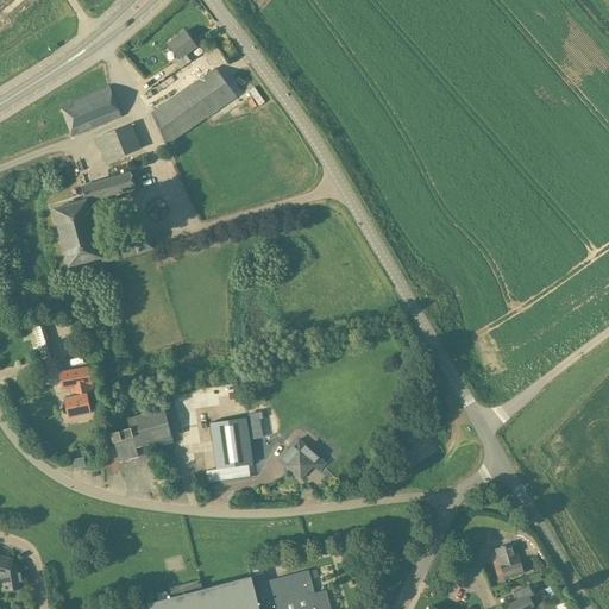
[(184,31),(168,44),(179,58),(175,62),(180,69),(184,66),(195,58),(190,51),(196,46),(184,31)]
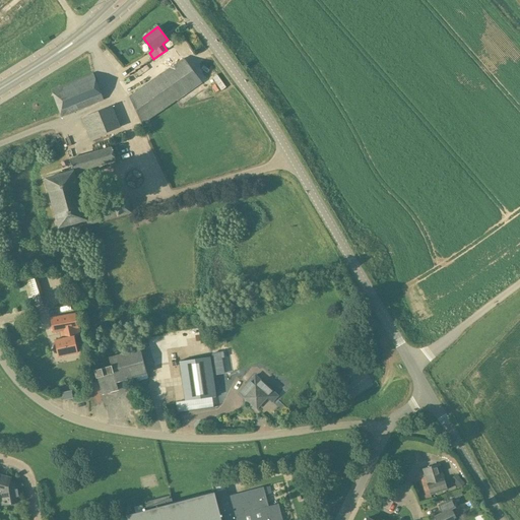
[(202,83),(184,59),(168,69),(129,96),(142,124),(202,83)]
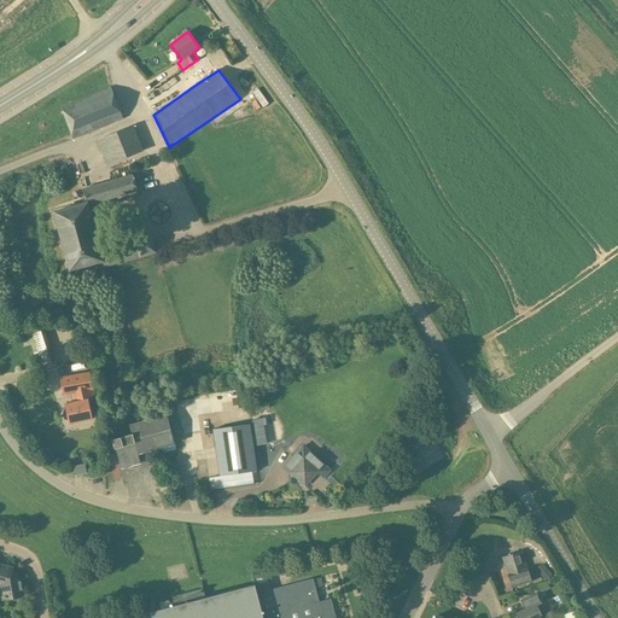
[(74,140),(124,120),(111,87),(60,108),(74,140)]
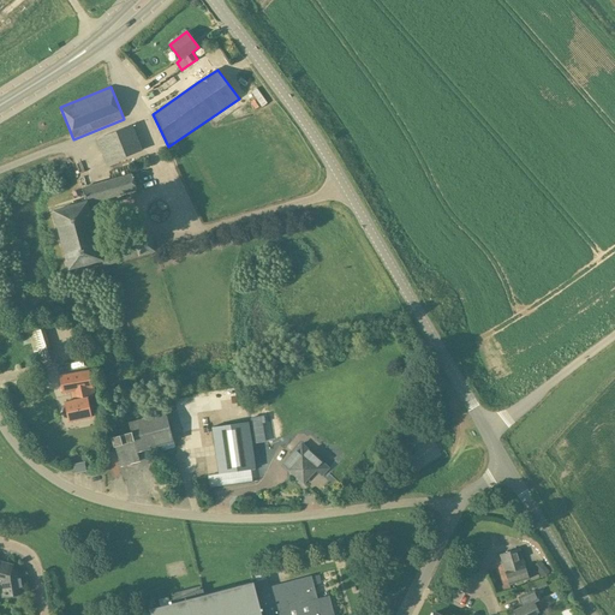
[(106,165),(143,150),(132,125),(96,139),(106,165)]
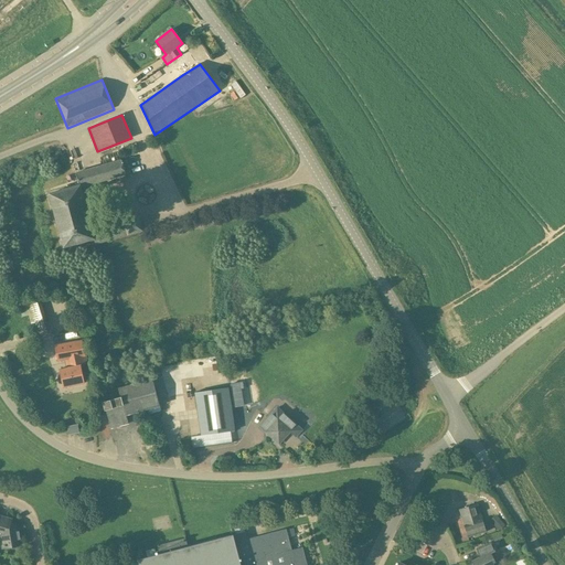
[(94,235),(81,188),(126,174),(121,160),(103,166),(76,173),(80,185),(50,194),(64,247),(94,238),(95,244),(142,231),(138,217),(124,222),(125,226),(94,235)]
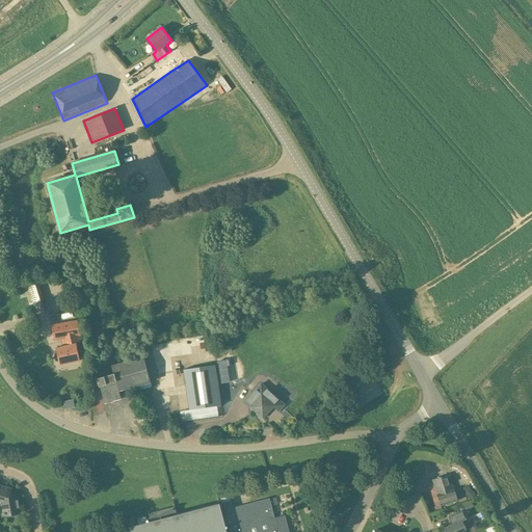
[(47,310),(38,284),(19,290),(21,298),(27,296),(32,314),(47,310)]
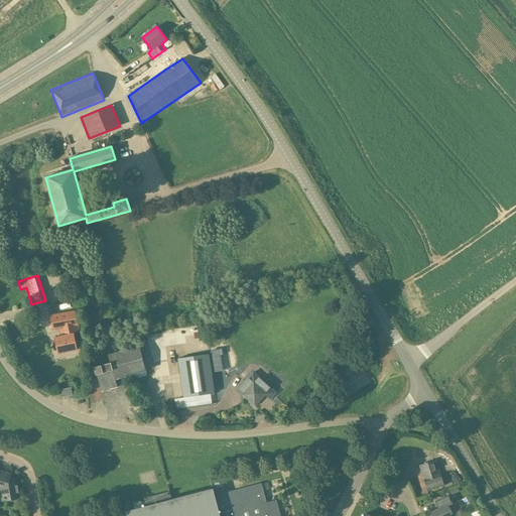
[(80,333),(79,326),(76,310),(49,315),(52,331),(60,329),(62,336),(54,338),(57,354),(78,350),(75,335),(77,335),(77,333),(80,333)]
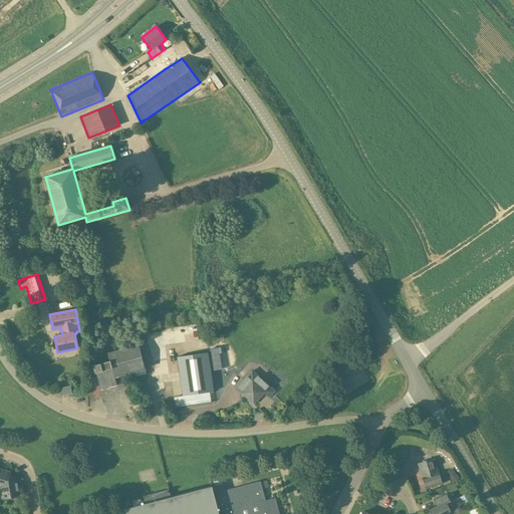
[(100,389),(116,384),(115,378),(146,370),(139,344),(107,353),(109,361),(94,366),(100,389)]
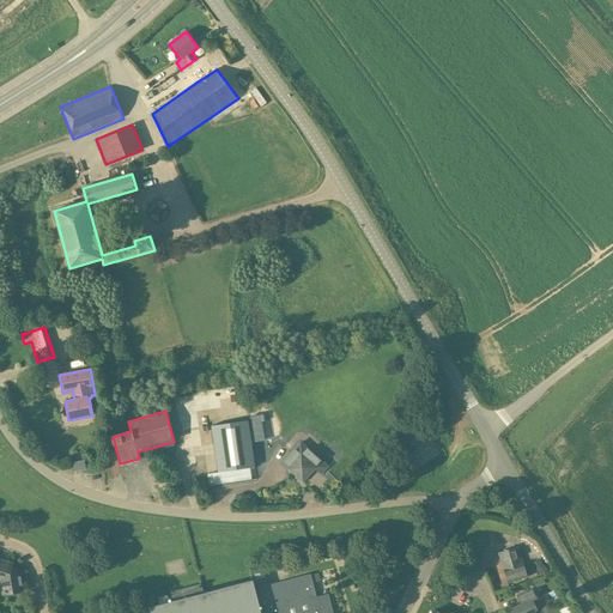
[(261,422),(265,422),(263,414),(250,417),(254,442),(265,441),(261,422)]
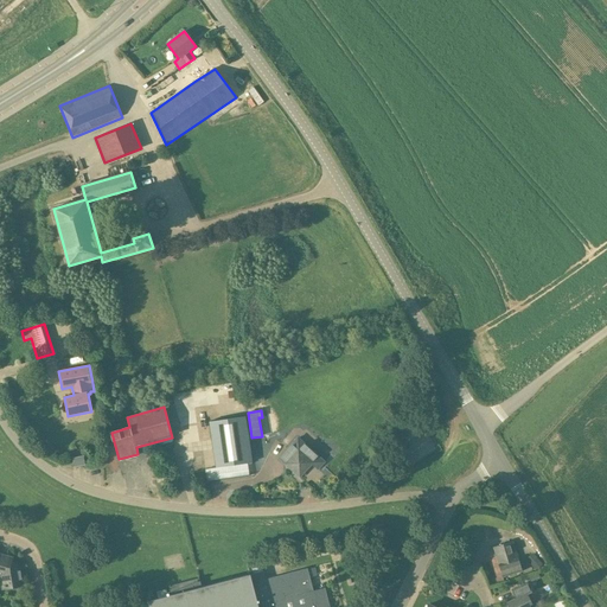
[(216,468),(253,462),(246,416),(209,422),(216,468)]
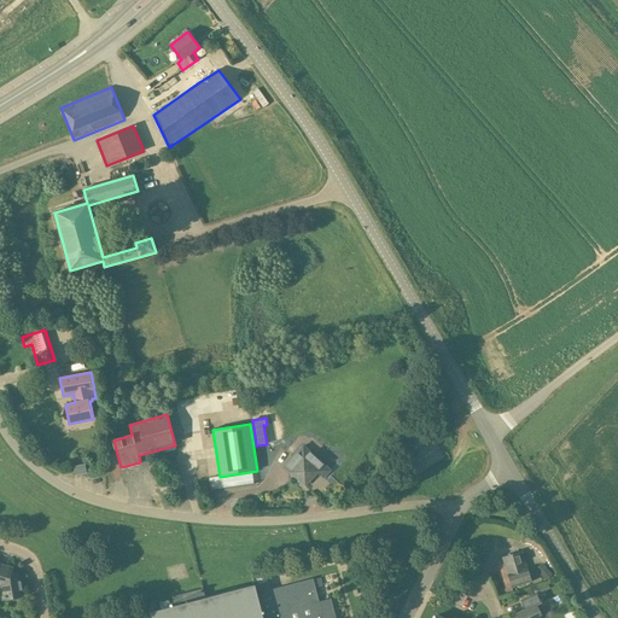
[(324,477),(330,471),(303,445),(285,467),(305,485),(318,472),(324,477)]
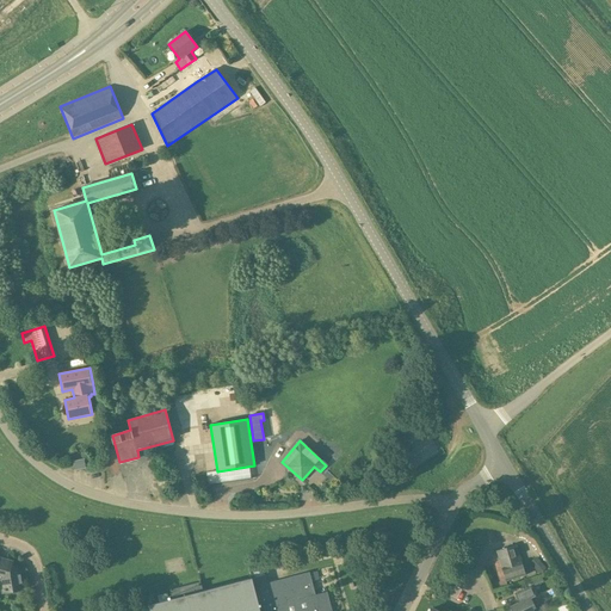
[(522,562),(516,544),(497,550),(503,568),(501,568),(506,581),(525,575),(522,562)]
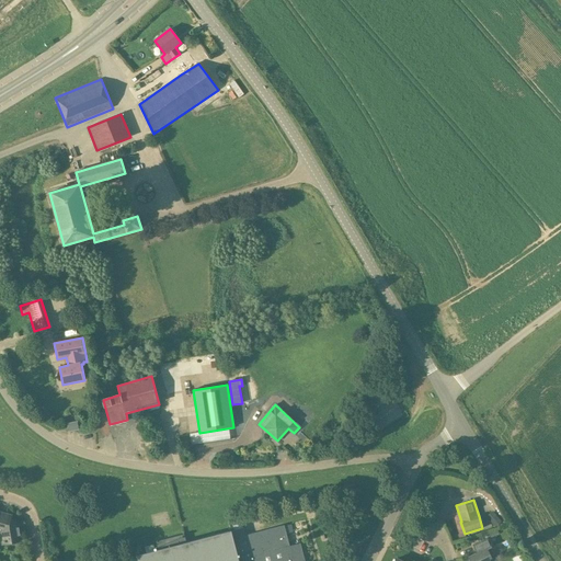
[(11,518),(12,517),(1,514),(0,517),(0,530),(2,531),(3,542),(20,540),(18,524),(16,524),(11,518)]
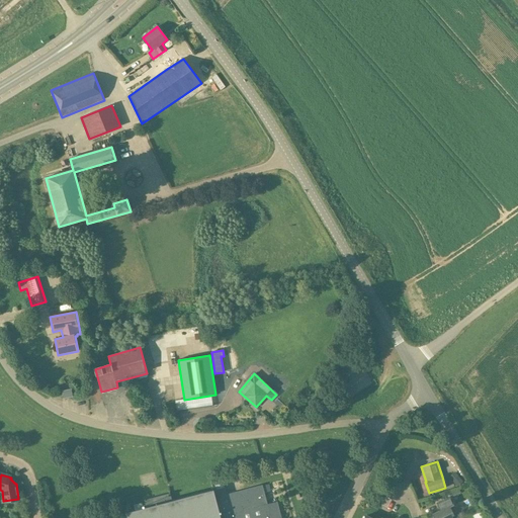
[(463,483),(457,476),(451,481),(457,488),(463,483)]
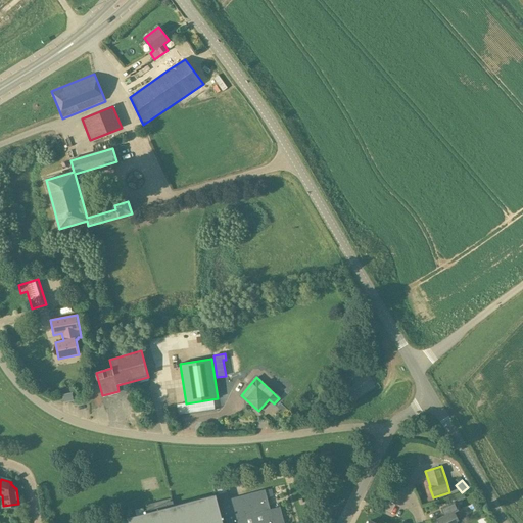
[(270,510),(265,490),(265,489),(229,500),(227,492),(174,506),(172,498),(146,506),(148,513),(128,518),(129,522),(284,522),(280,507),(270,510)]
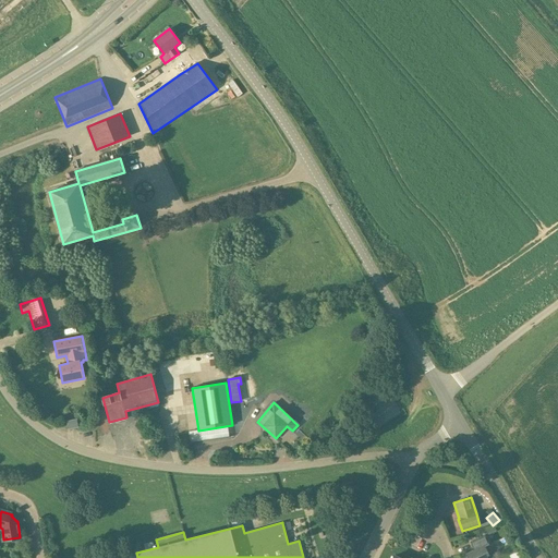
[(487,557),(486,556),(488,555),(484,546),(488,544),(485,536),(471,543),(474,550),(466,554),(468,557),(487,557)]
